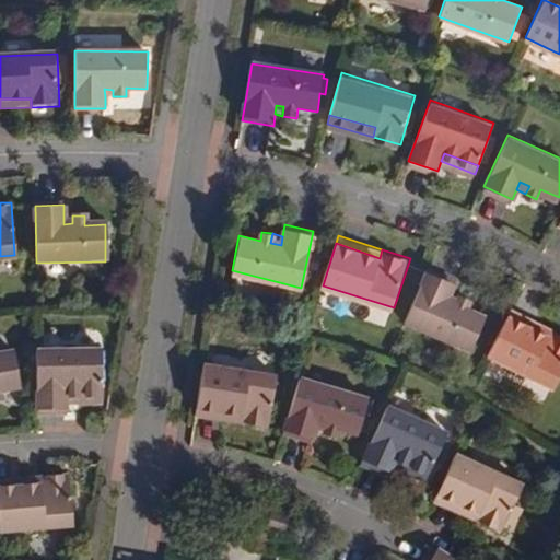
[(458,293),(456,301),(447,298),(451,290),(456,278),(429,266),(406,321),(471,349),(486,314),(467,306),(471,299),(458,293)]
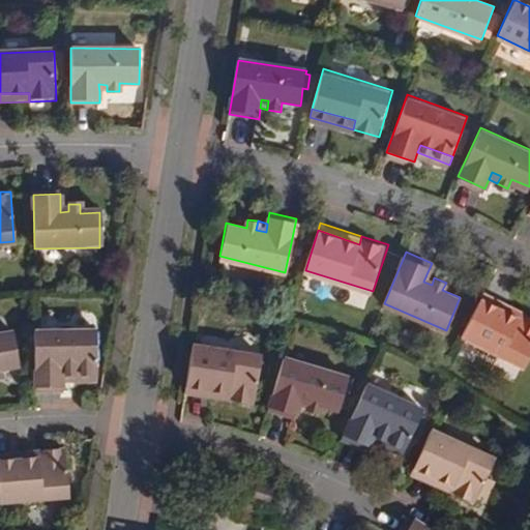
[(434,277),(427,274),(423,282),(432,285),(434,277)]
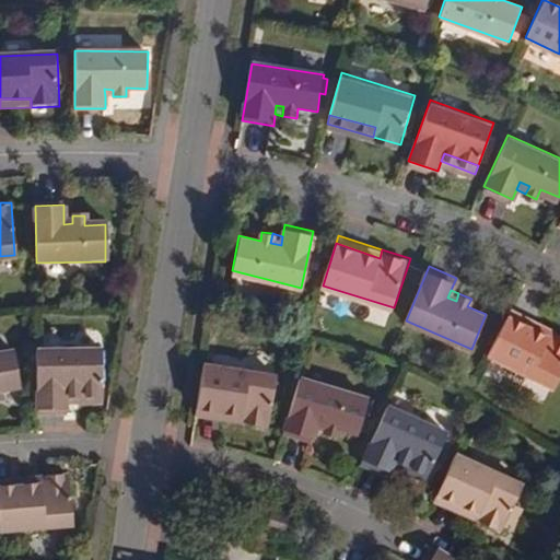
[(552,328),(512,308),(509,315),(549,336),(552,328)]
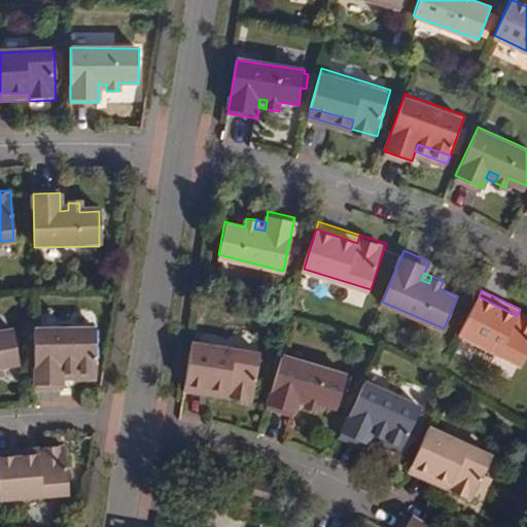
[(526,353),(526,313),(520,309),(517,316),(479,296),(460,334),(522,364),(526,353)]
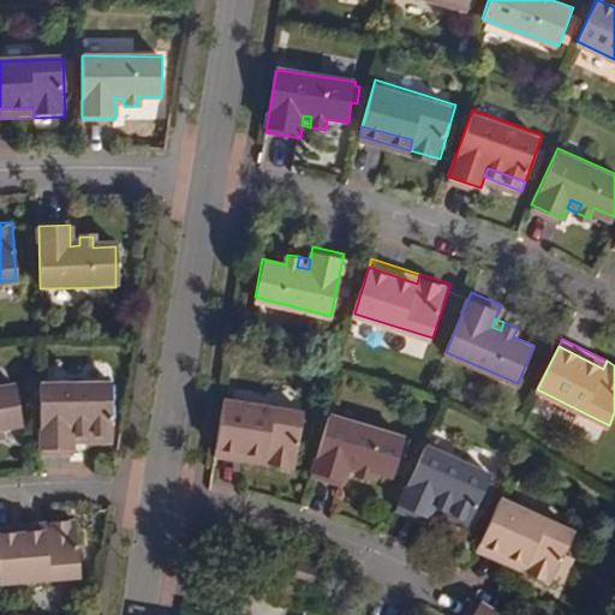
[(72,457),(72,451),(72,445),(72,435),(111,435),(112,384),(41,383),(40,457),(72,457)]
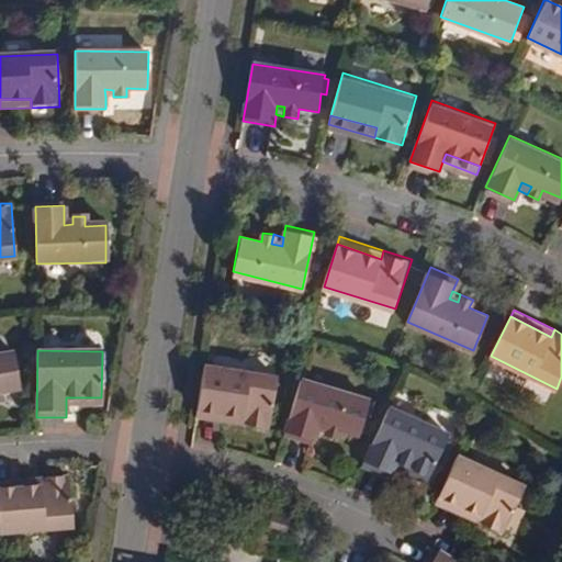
[(0,398),(0,400),(0,398),(0,390),(19,386),(13,351),(0,352),(0,398)]
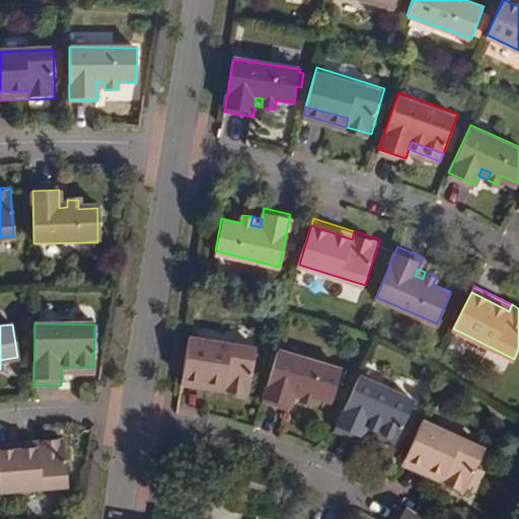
[(225,378),(224,387),(249,391),(257,344),(190,332),(183,372),(225,378)]
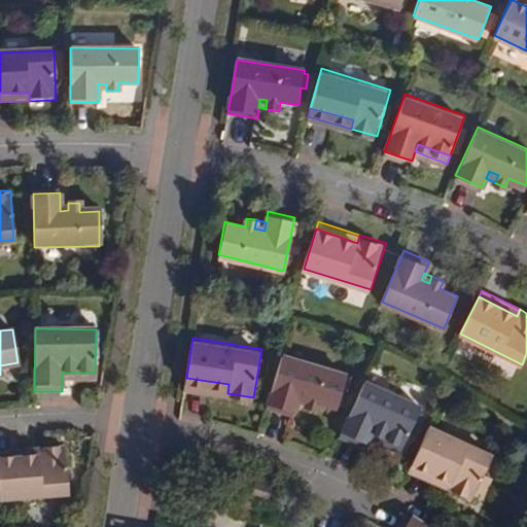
[(301,391),(309,394),(306,401),(317,406),(320,396),(338,402),(349,370),(285,350),(270,402),(295,409),(299,398),(301,391)]
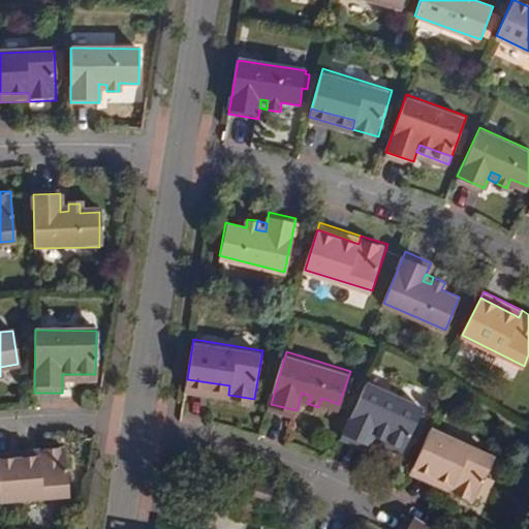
[(62,382),(95,382),(95,374),(62,374),(62,382)]
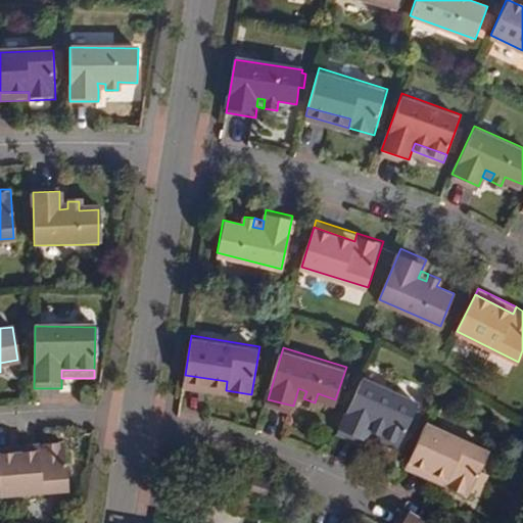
[(372,423),(402,436),(421,397),(363,373),(339,428),(365,439),(368,430),(372,423)]
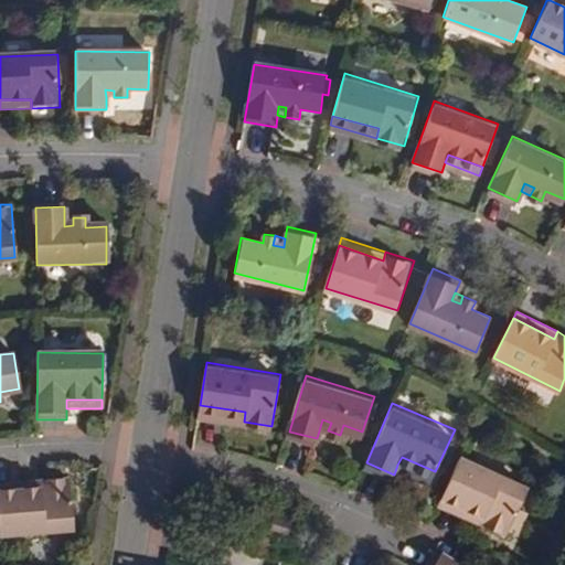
[(199,413),(244,422),(245,412),(200,405),(199,413)]
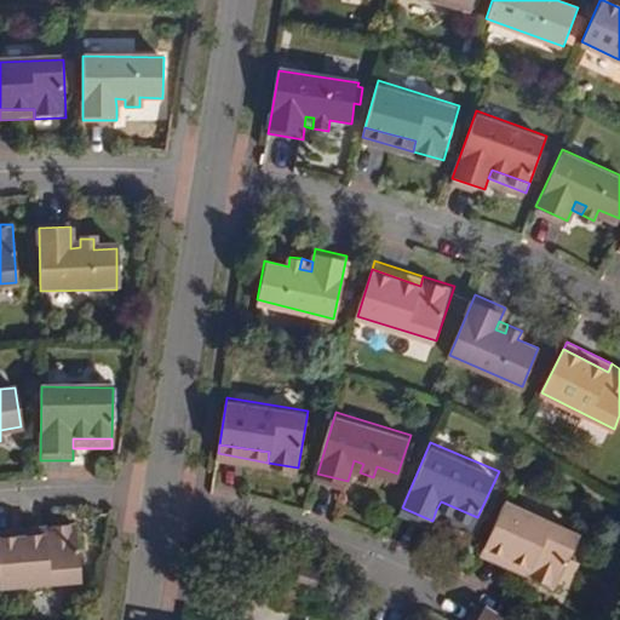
[(354,460),(351,469),(360,472),(363,464),(354,460)]
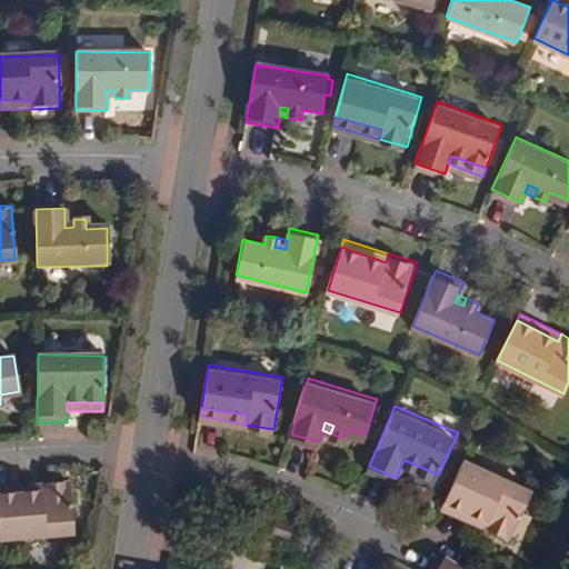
[(465,459),(446,500),(490,519),(487,527),(513,539),(535,490),(465,459)]
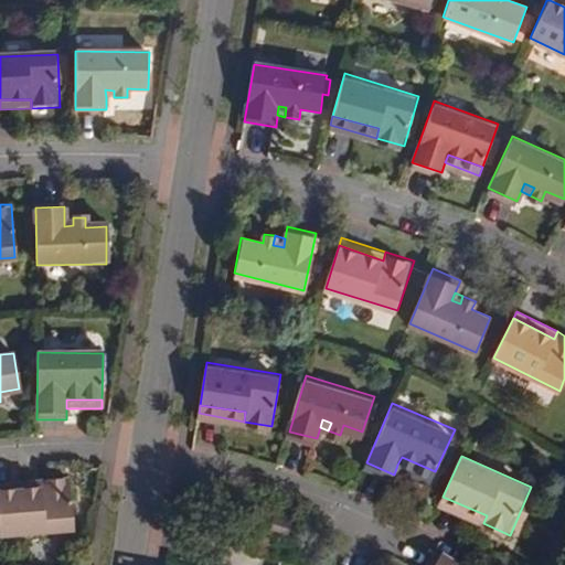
[(432,479),(435,471),(402,457),(397,465),(432,479)]
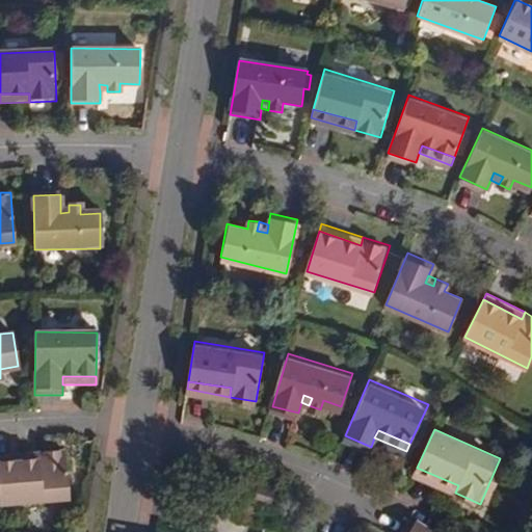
[(64,453),(37,455),(38,462),(0,464),(0,506),(68,501),(64,453)]
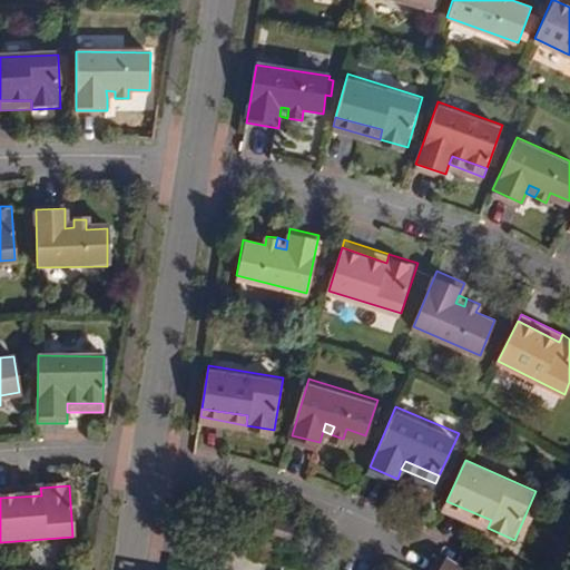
[(0,498),(41,495),(40,488),(0,491),(0,498)]
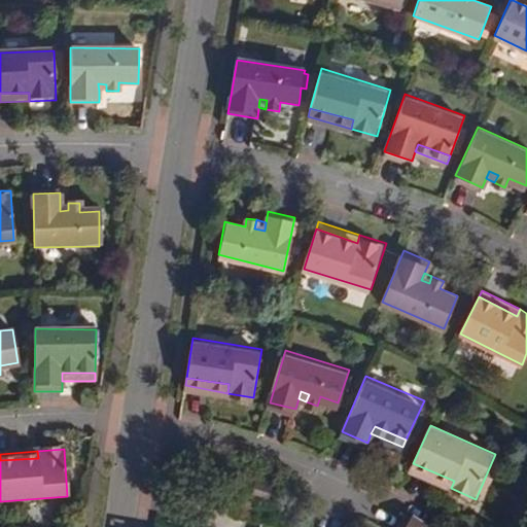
[(454,481),(413,463),(408,468),(451,488),(454,481)]
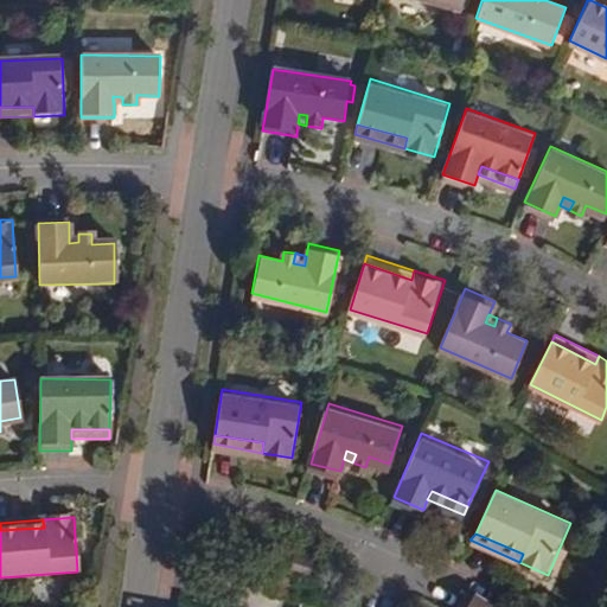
[(504,606),(472,587),(459,606),(504,606)]
